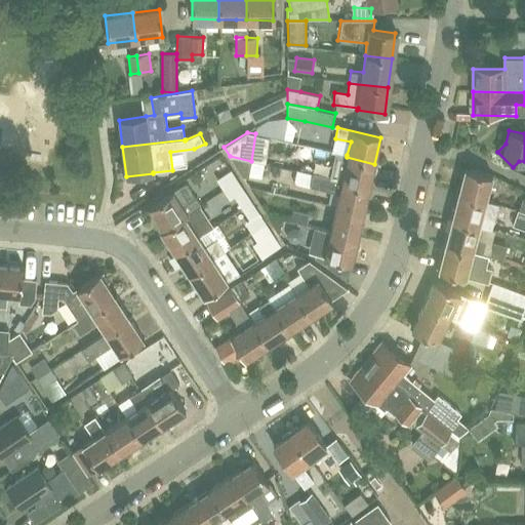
[(347,157),(347,155),(335,153),(329,176),(329,178),(369,189),(374,164),(347,157)]
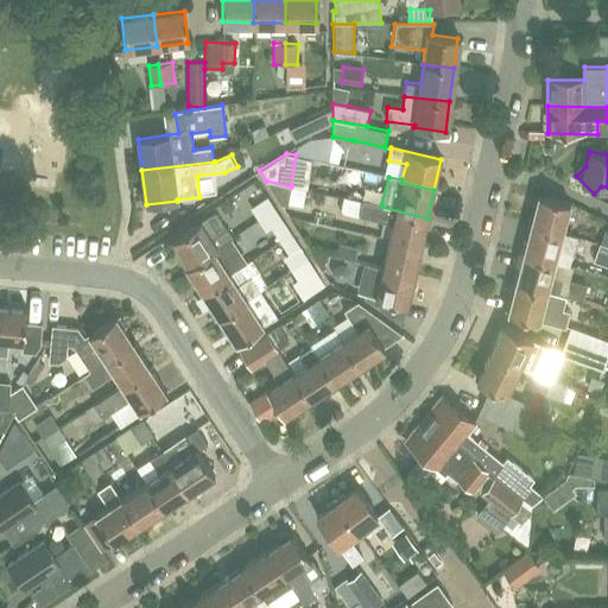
[(287,202),(291,187),(266,181),(280,203),(287,204),(287,202)]
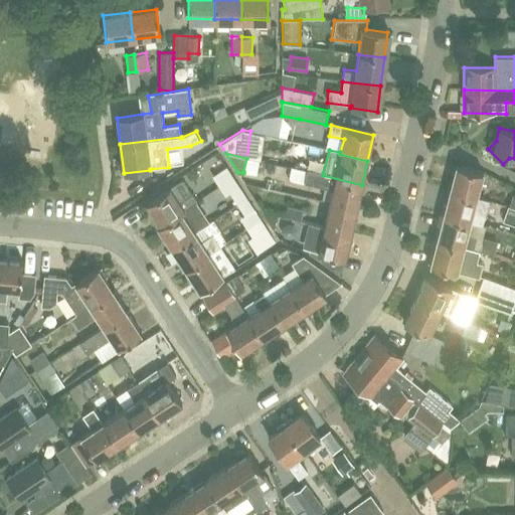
[(246,160),(244,172),(258,174),(260,161),(246,160)]
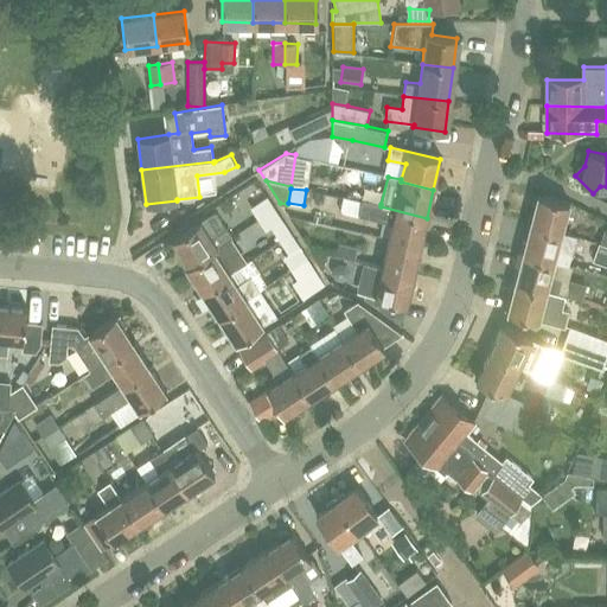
[(561,234),(569,203),(536,195),(529,224),(561,234)]
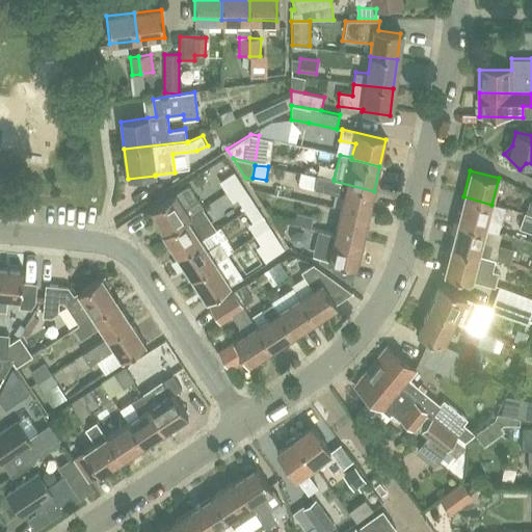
[(234,186),(240,182),(235,174),(221,182),(228,192),(235,188),(234,186)]
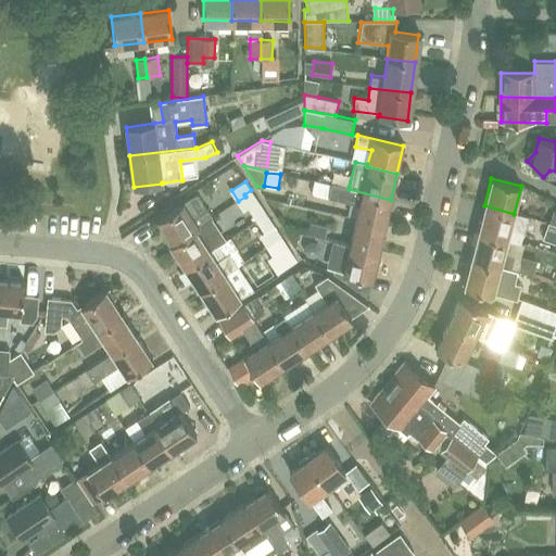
[(358,204),(355,219),(384,226),(391,200),(349,189),(330,185),(328,196),(358,203),(358,204)]
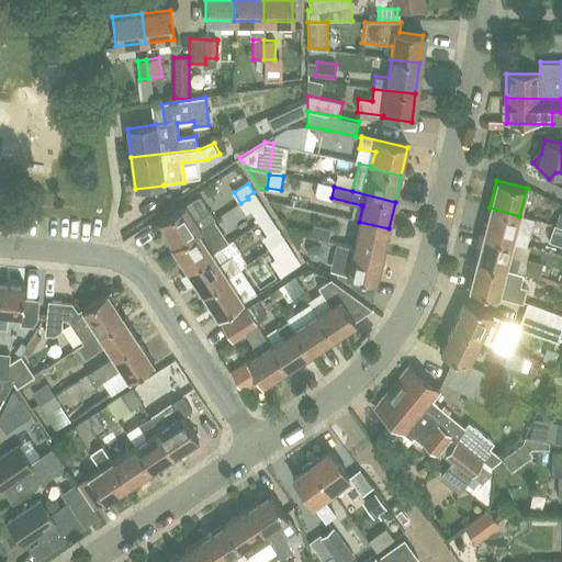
[(248,199),(240,203),(247,213),(250,210),(259,223),(269,216),(260,203),(261,203),(254,192),(247,197),(248,199)]
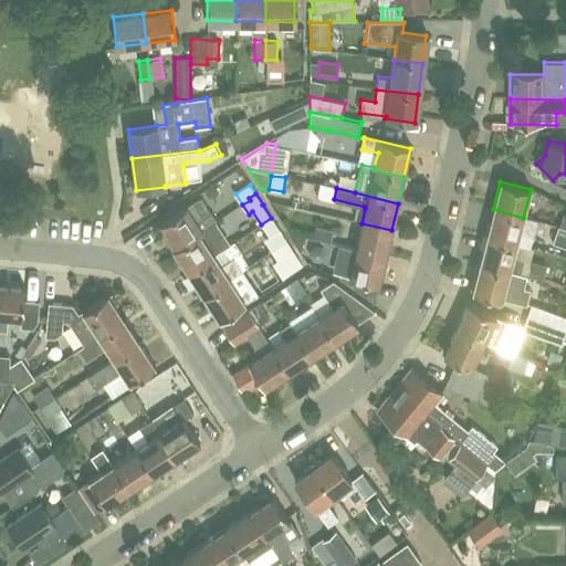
[(199,196),(187,206),(160,222),(177,247),(217,220),(199,196)]
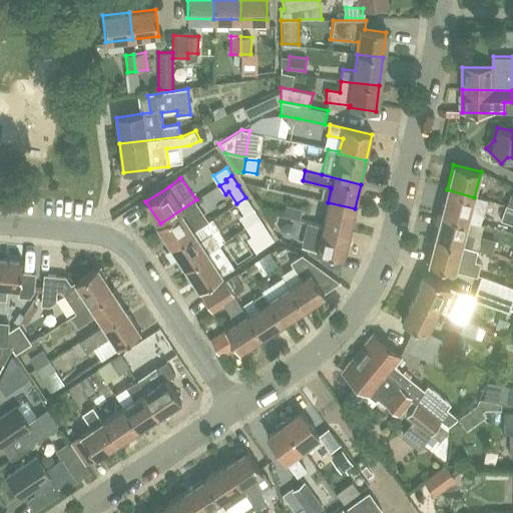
[(474,197),(447,189),(440,213),(480,223),(483,212),(471,209),(474,197)]
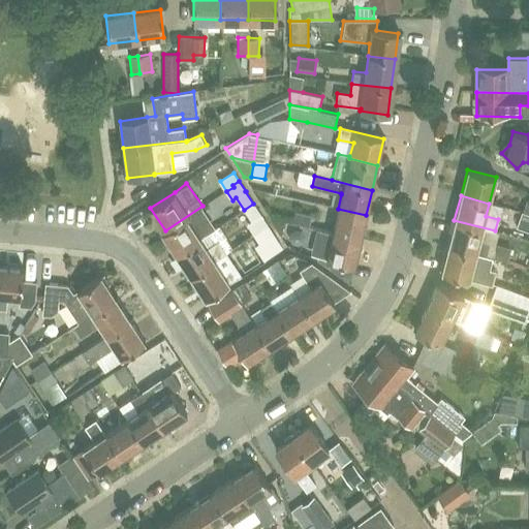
[(260,216),(253,204),(244,210),(251,222),(248,224),(255,235),(261,230),(260,228),(267,224),(261,215),(260,216)]
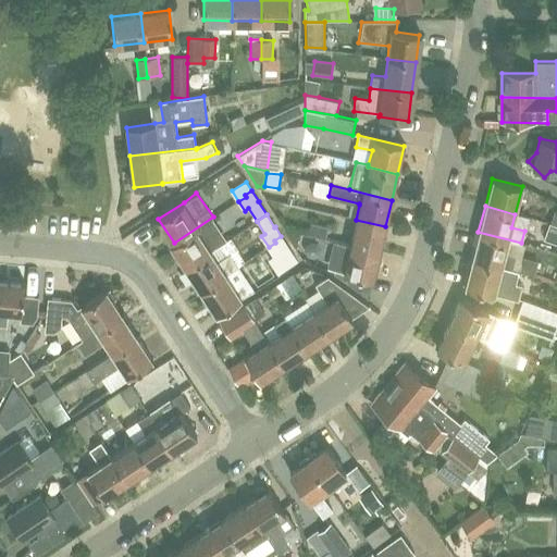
[(213,217),(174,243),(170,245),(185,268),(211,250),(227,239),(213,217)]
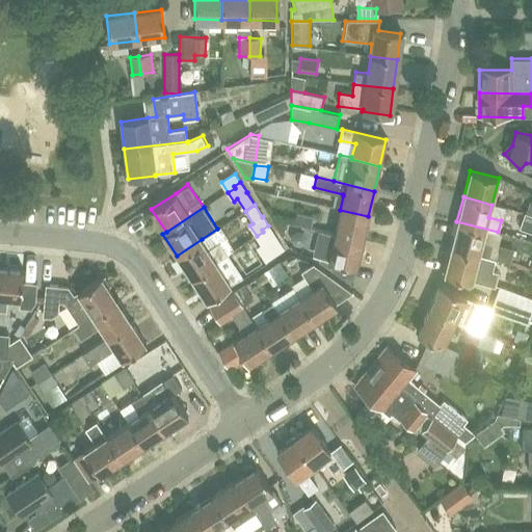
[(363,242),(368,216),(340,210),(335,233),(334,236),(363,242)]
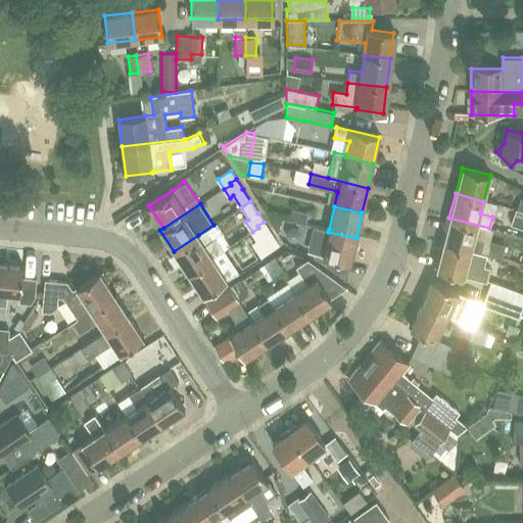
[(308,212),(291,209),(289,220),(305,223),(308,212)]
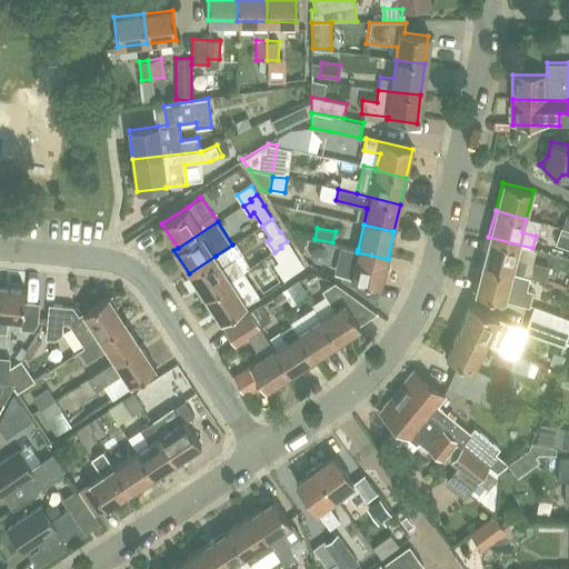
[(488,237),(481,265),(530,277),(523,275),(531,248),(532,249),(532,248),(488,237)]
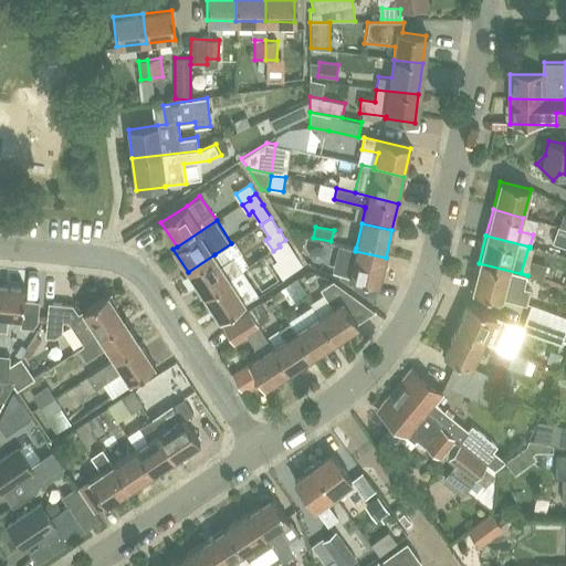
[(273,251),(279,259),(272,263),(282,278),(302,265),(292,251),(293,251),(285,240),(279,244),(280,247),(273,251)]
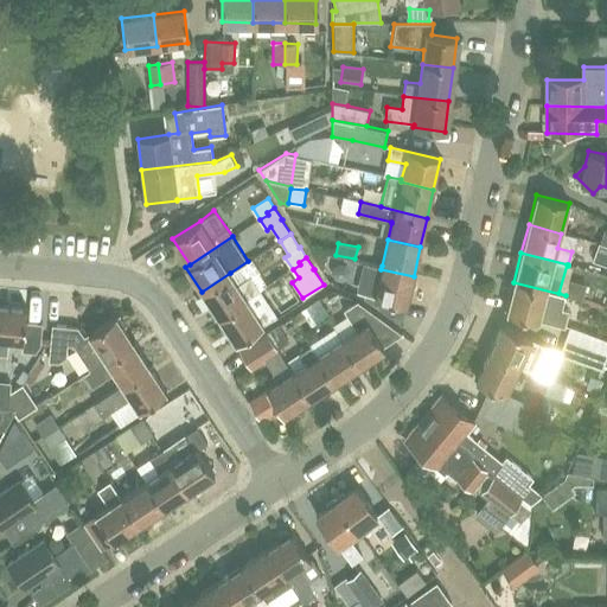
[(375,295),(365,294),(364,298),(402,325),(406,306),(407,306),(414,276),(381,269),(375,295)]
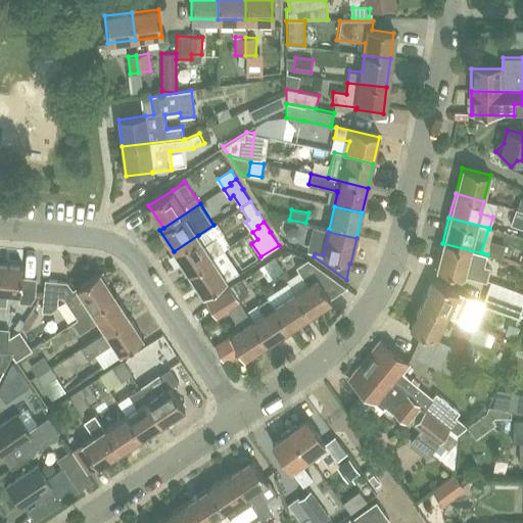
[(204,245),(198,235),(174,251),(188,273),(224,249),(216,237),(204,245)]
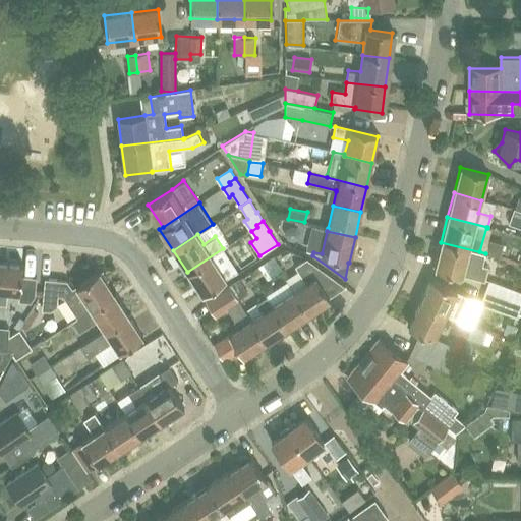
[(485,253),(441,242),(435,268),(462,275),(484,281),(488,267),(482,265),(485,253)]
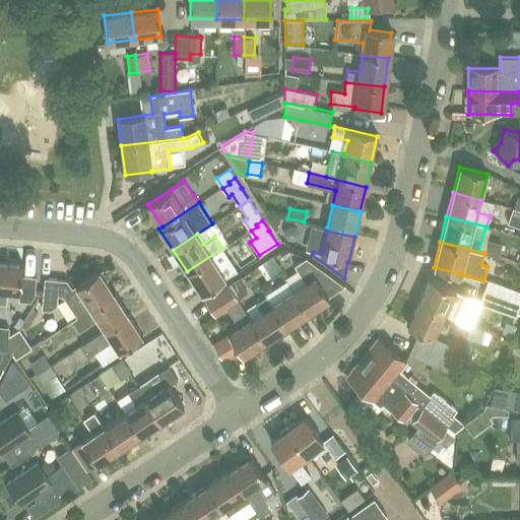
[(222,248),(187,271),(202,294),(225,278),(225,277),(237,270),(222,248)]
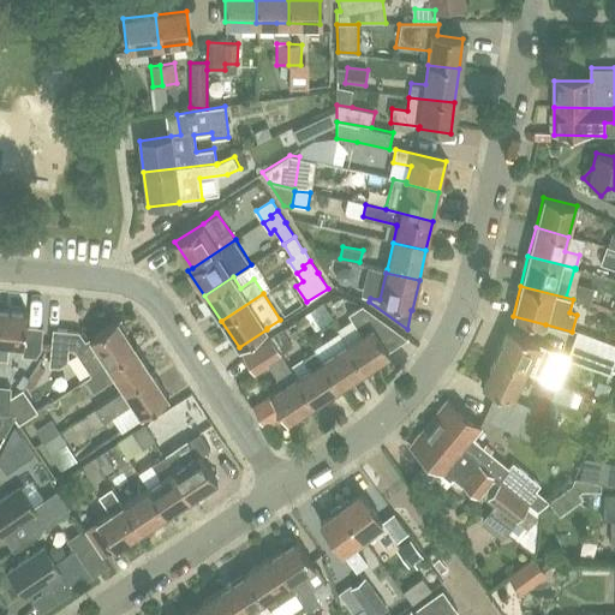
[(360,333),(346,342),(364,370),(389,353),(387,351),(406,338),(362,305),(348,314),(360,333)]
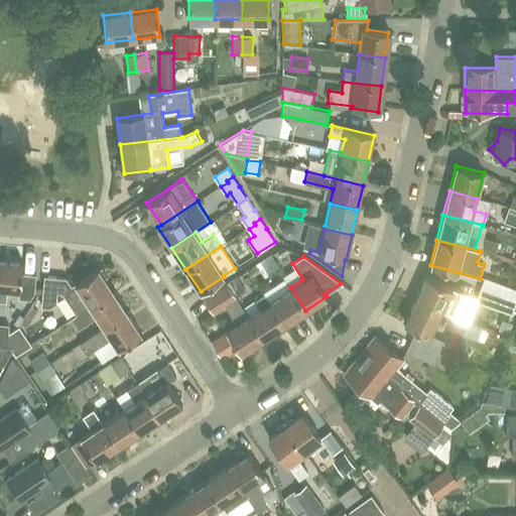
[(0,300),(6,301),(7,289),(18,290),(18,298),(29,299),(34,293),(36,274),(22,273),(23,262),(0,259),(0,300)]
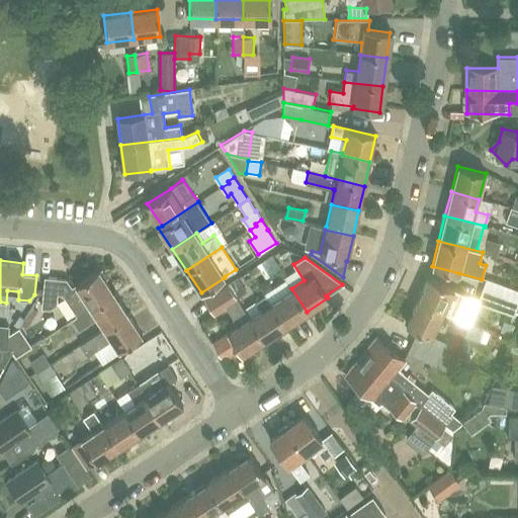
[(114,292),(99,269),(72,288),(67,279),(46,277),(41,308),(50,309),(56,305),(58,293),(63,294),(77,316),(77,317),(90,308),(114,292)]
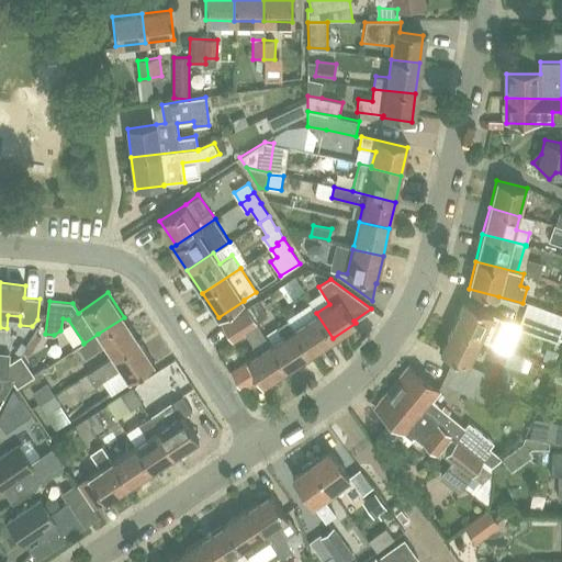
[(452,326),(480,339),(493,346),(505,319),(463,301),(452,326)]
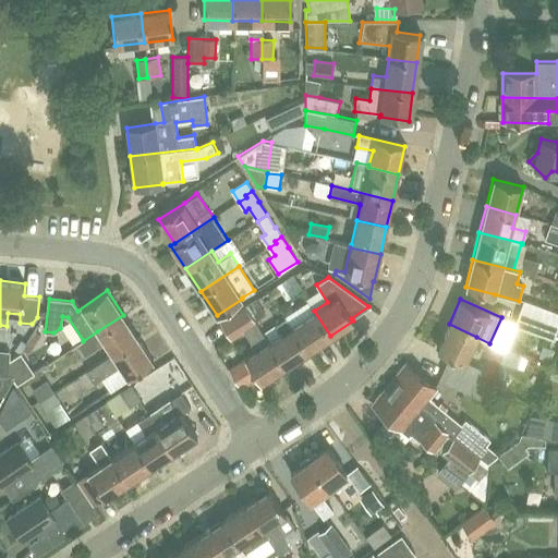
[(547,323),(557,326),(557,312),(553,310),(523,300),(519,313),(547,323)]
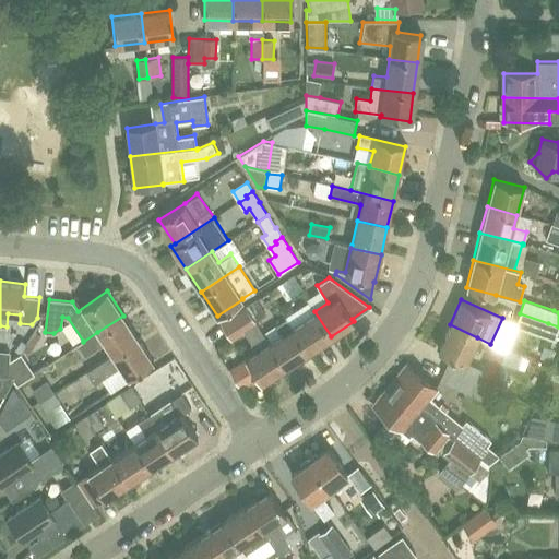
[(254,301),(245,308),(256,323),(265,317),(256,301),(254,301)]
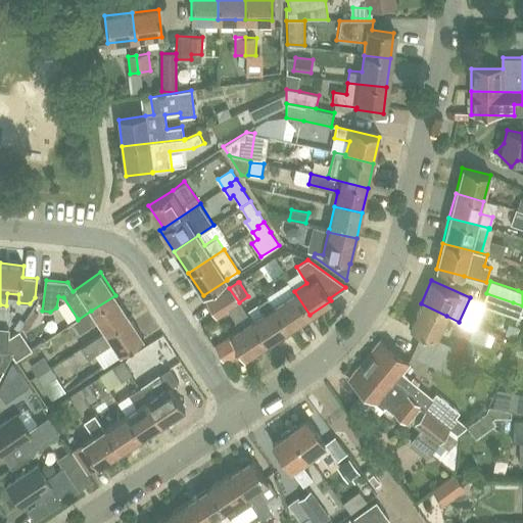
[(240,303),(239,302),(229,288),(206,303),(217,320),(229,311),(239,304),(240,303)]
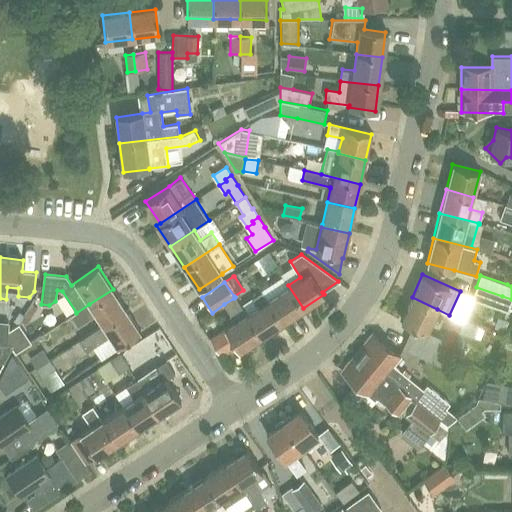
[(303,308),(288,285),(267,299),(282,323),(303,308)]
